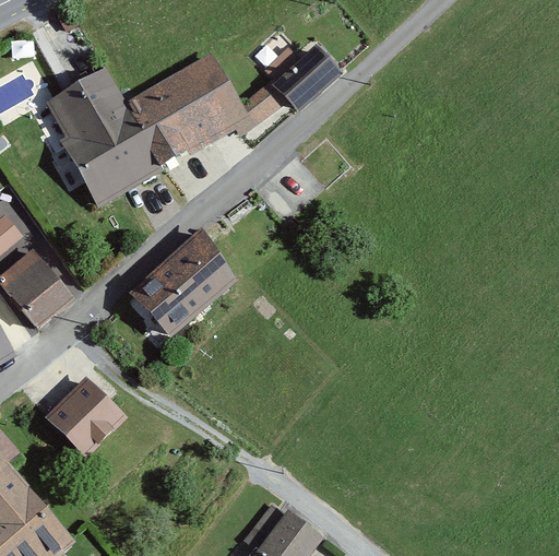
[(293,104),(299,111),(343,73),(317,43),(277,78),(273,82),(293,104)]
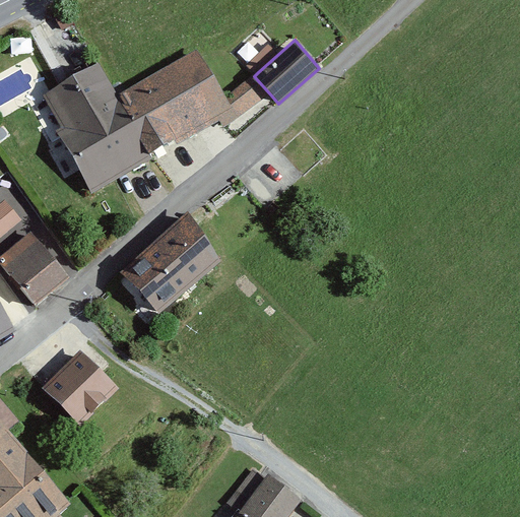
[(99,61),(43,93),(60,125),(55,128),(91,192),(219,119),(223,126),(233,120),(238,128),(272,97),(254,76),(258,72),(256,71),(225,94),(196,48),(118,93),(99,61)]
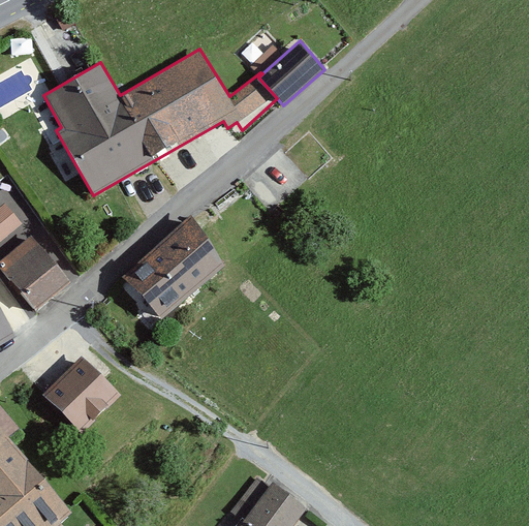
[(5,198),(0,203),(0,242),(25,222),(5,198)]
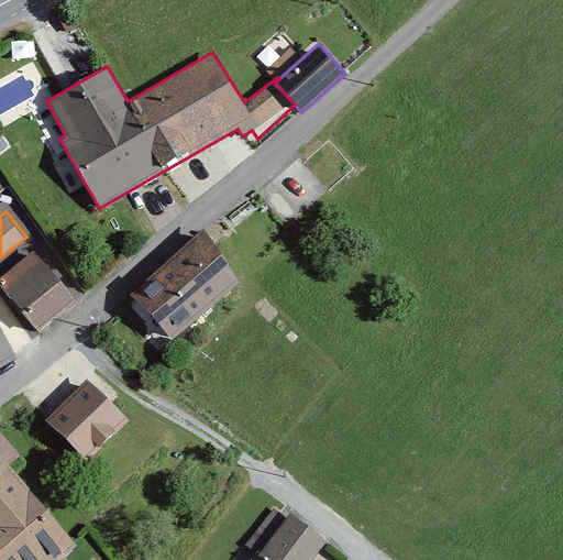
[(239,284),(202,229),(130,294),(172,339),(239,284)]
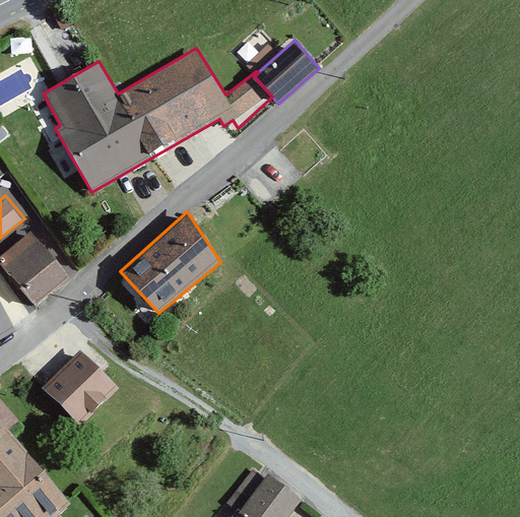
[(30,230),(0,255),(0,262),(36,305),(70,276),(30,230)]
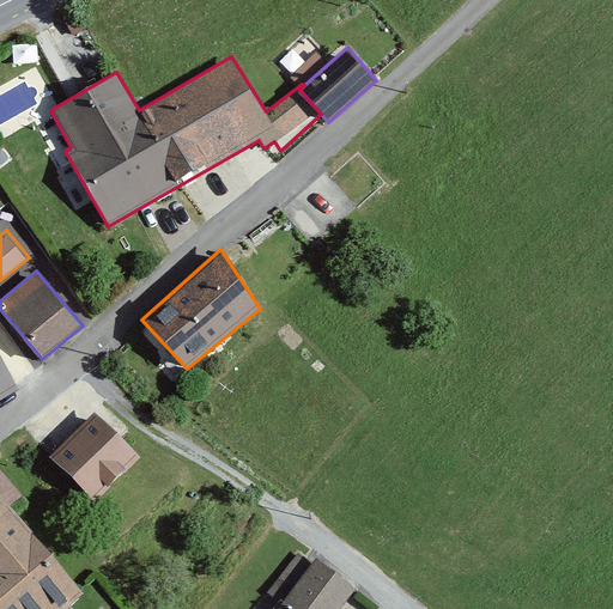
[(0,399),(18,389),(0,359),(0,399)]
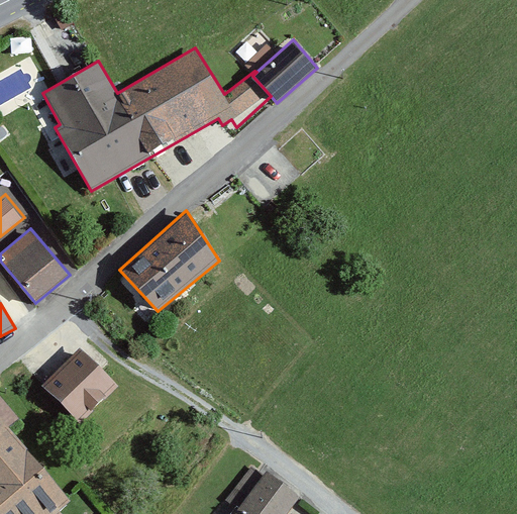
[(112,390),(73,351),(36,389),(76,427),(112,390)]
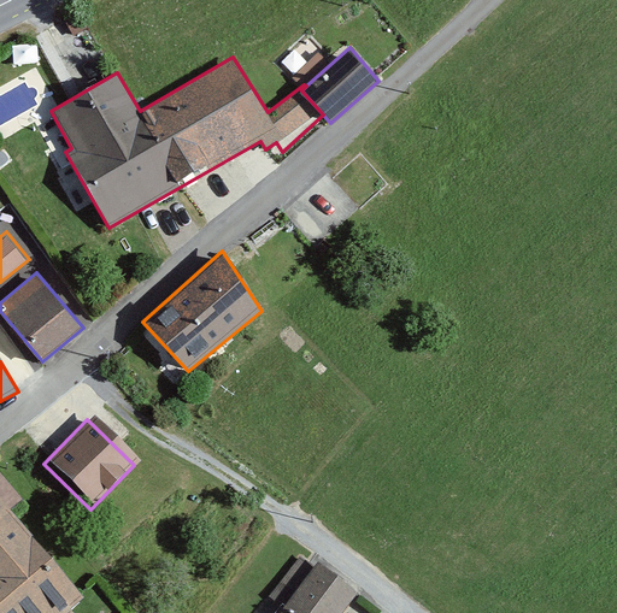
[(23,496),(0,470),(0,612),(64,612),(84,595),(10,508),(23,496)]
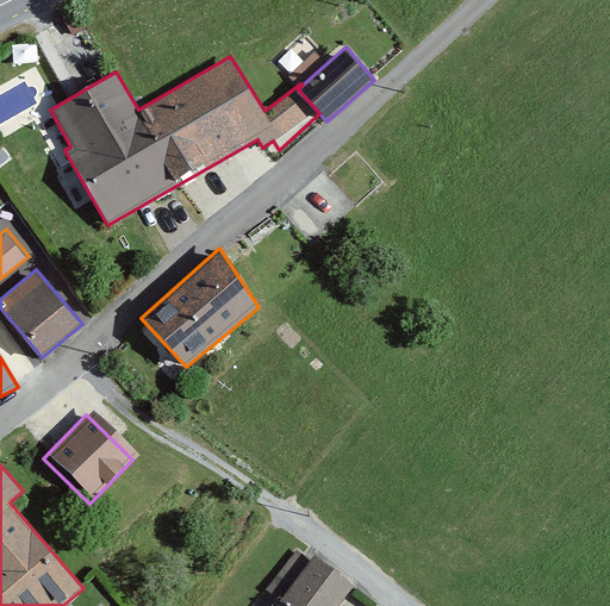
[(337,605),(353,585),(313,555),(311,560),(297,548),(267,588),(281,599),(277,605),(337,605)]
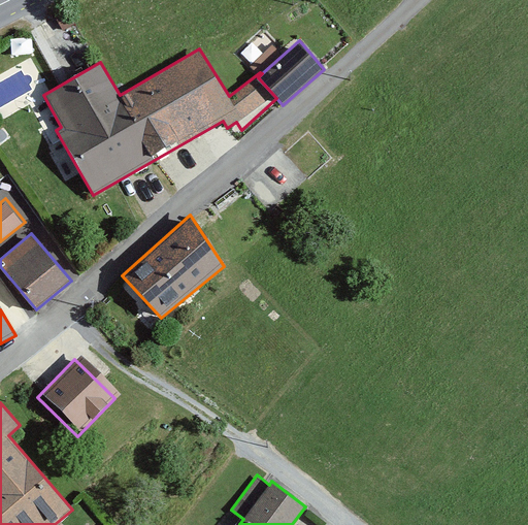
All buildings are outlined.
